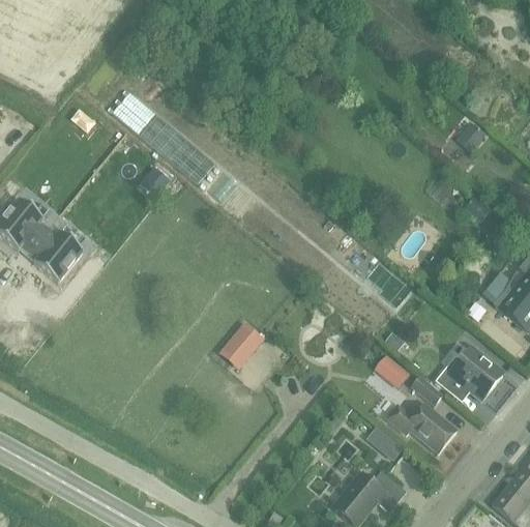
[(470,121),(460,135),(474,147),(486,135),(470,121)]
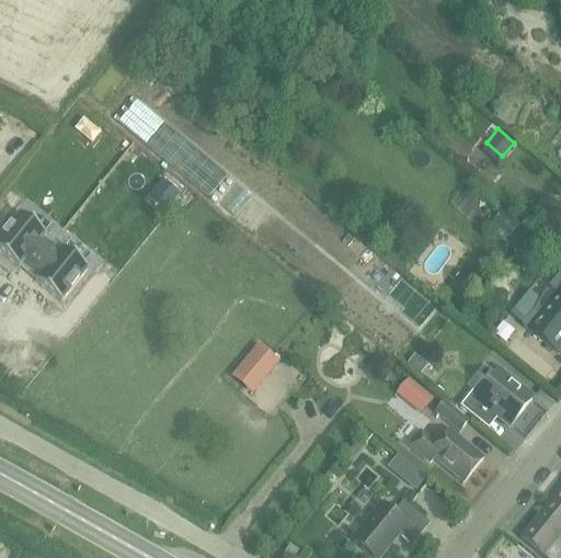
[(146,196),(164,212),(179,193),(160,179),(146,196)]
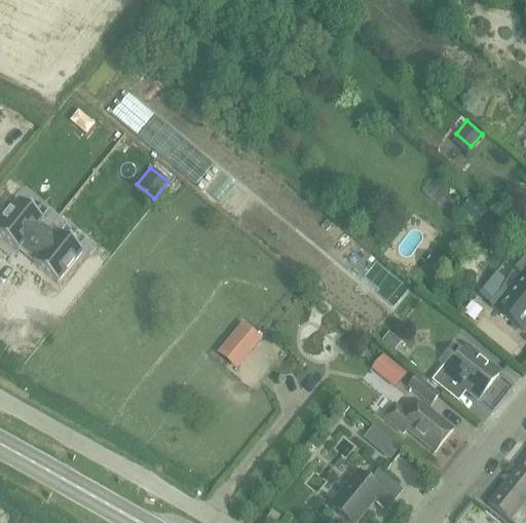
[(471,194),(460,207),(476,220),(487,208),(471,194)]
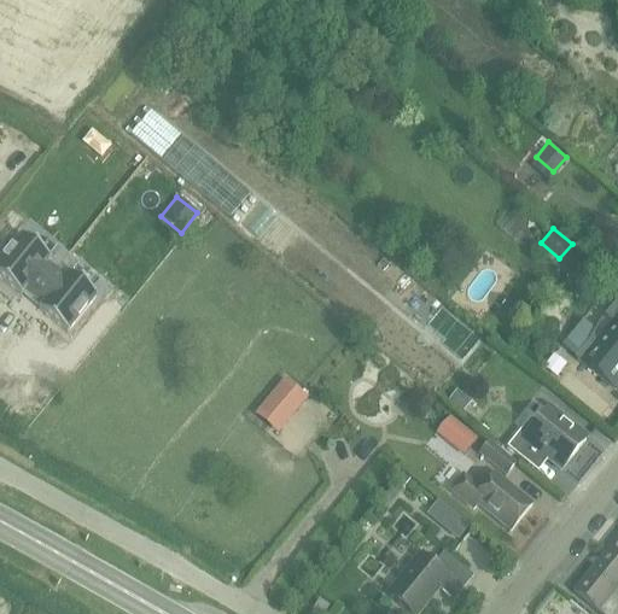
[(22,234),(0,261),(0,276),(21,294),(21,293),(23,290),(33,298),(68,255),(57,246),(48,257),(22,234)]
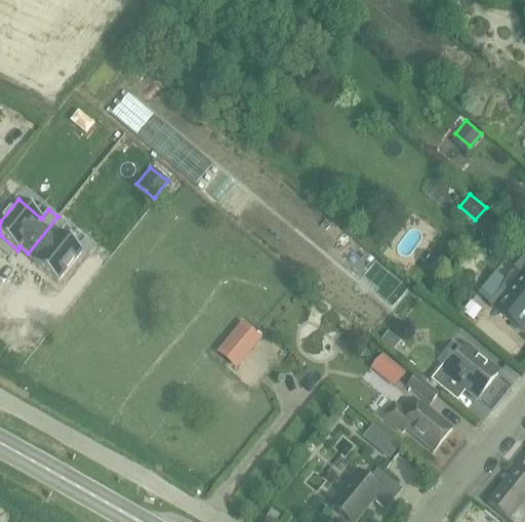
[(57,216),(28,253),(35,259),(33,262),(33,263),(56,282),(82,251),(58,233),(66,224),(57,216)]
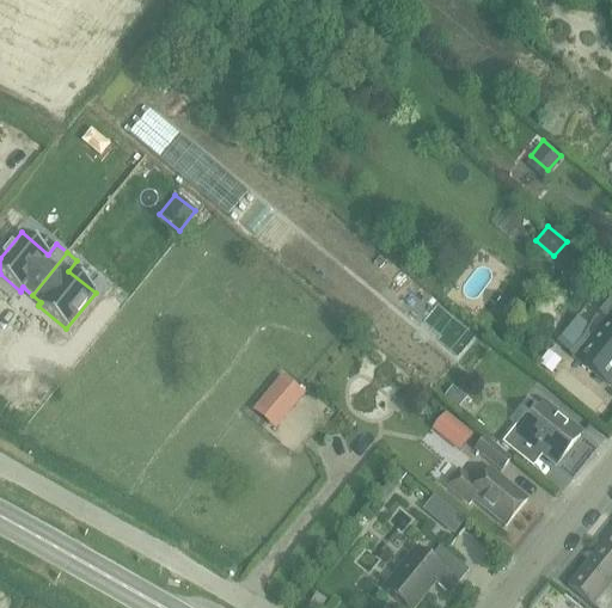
[(611,292),(611,293),(611,296),(591,324),(593,325),(585,336),(586,338),(575,352),(571,350),(571,351),(579,357),(604,378),(611,384),(611,382),(610,381),(611,376),(611,292)]
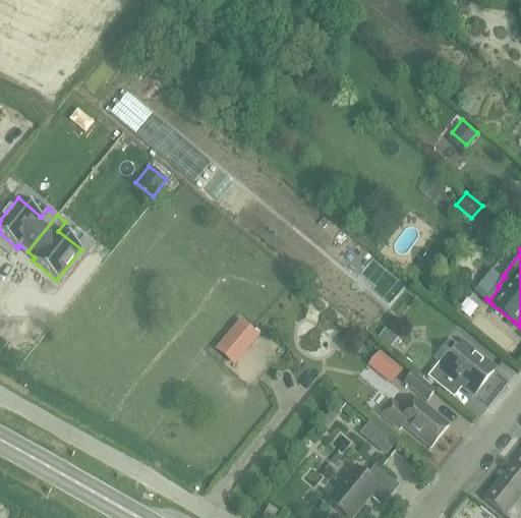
[(226,336),(216,348),(226,356),(236,344),(244,350),(256,334),(253,332),(239,320),(226,336)]
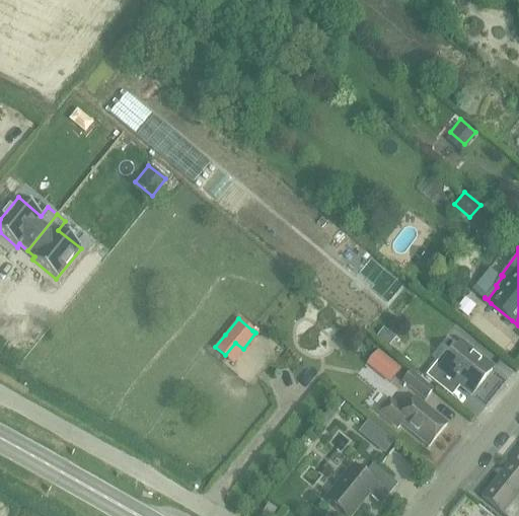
[(383,325),(376,335),(387,344),(395,336),(383,325)]
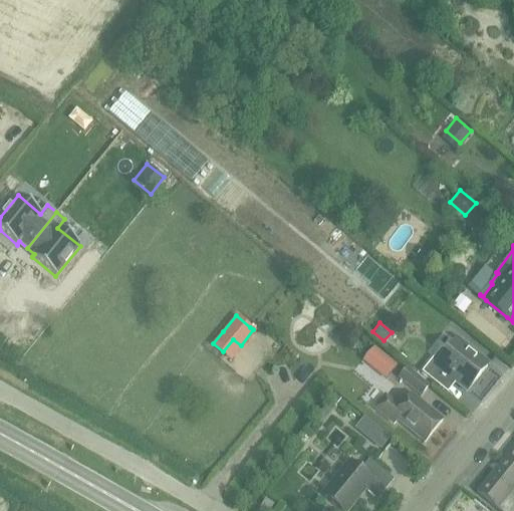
[(454,376),(467,388),(487,361),(456,336),(448,347),(445,345),(441,345),(421,368),(442,387),(449,377),(454,376)]
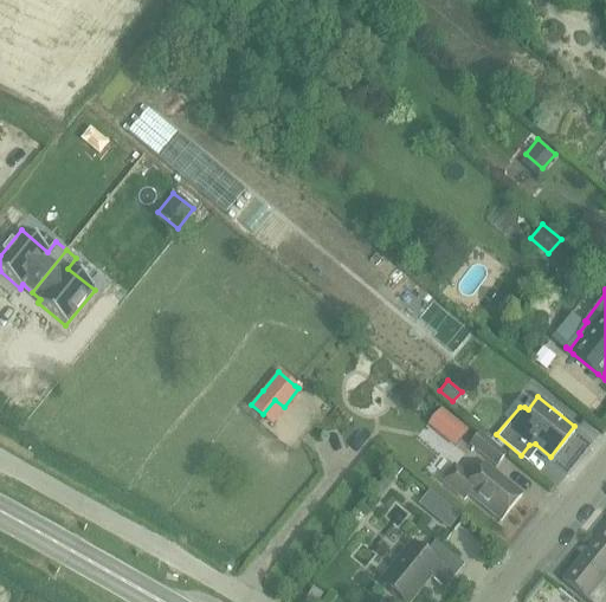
[(443,405),(433,415),(461,438),(469,427),(456,416),(443,405)]
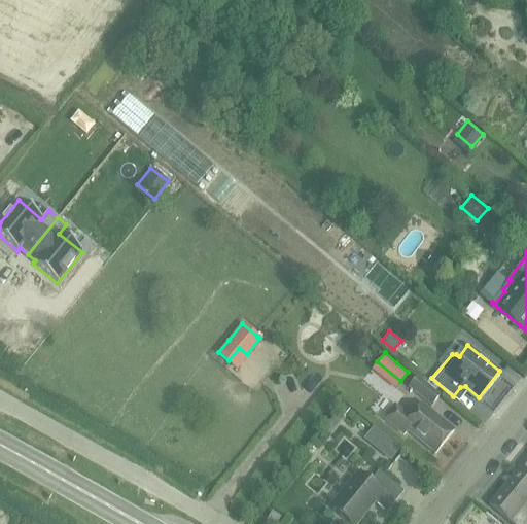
[(431,403),(440,392),(417,374),(409,384),(431,403)]
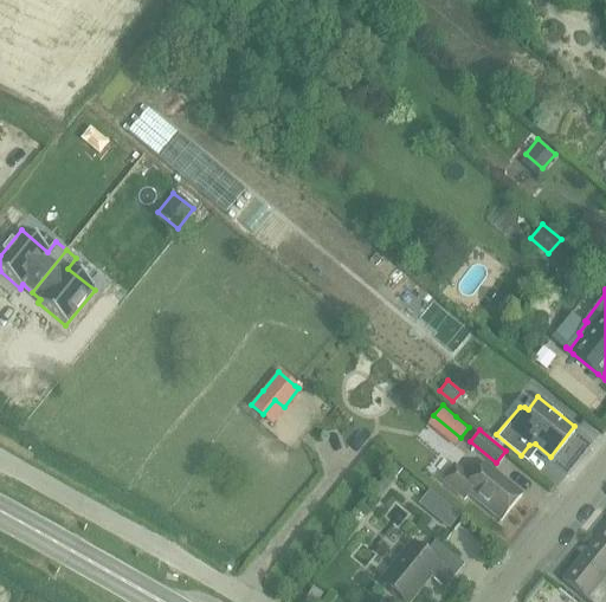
[(464,499),(469,492),(500,517),(521,491),(484,461),(472,477),(453,461),(440,479),(464,499)]
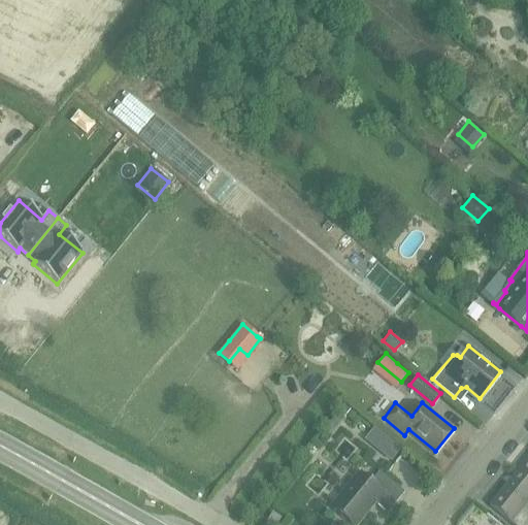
[(343,403),(336,412),(343,418),(351,409),(343,403)]
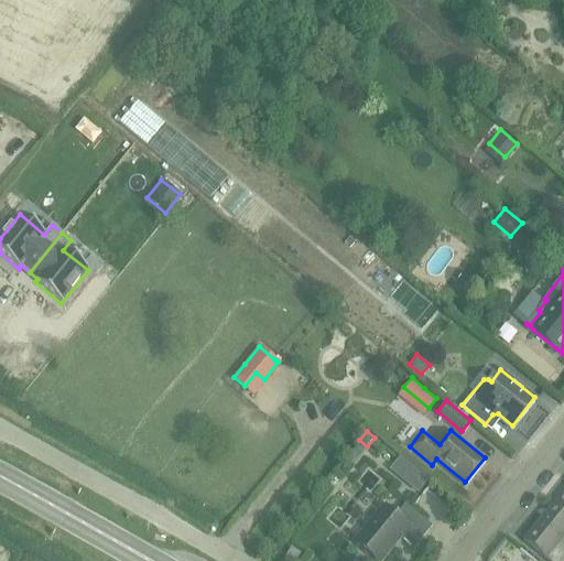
[(414,468),(405,478),(416,487),(419,489),(427,478),(414,468)]
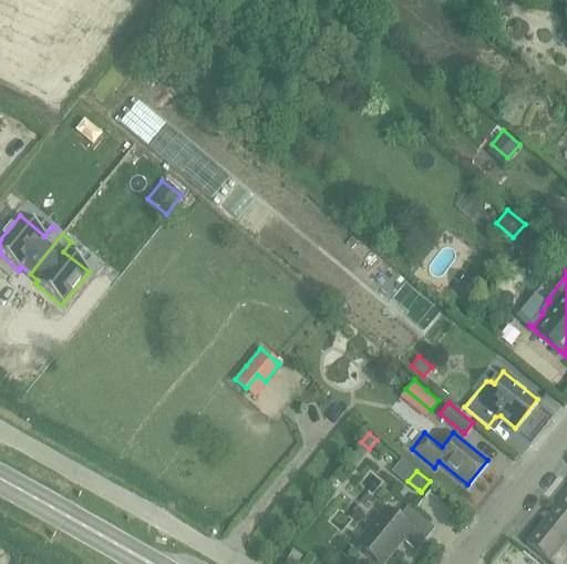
[(566,489),(556,503),(566,511),(566,489)]
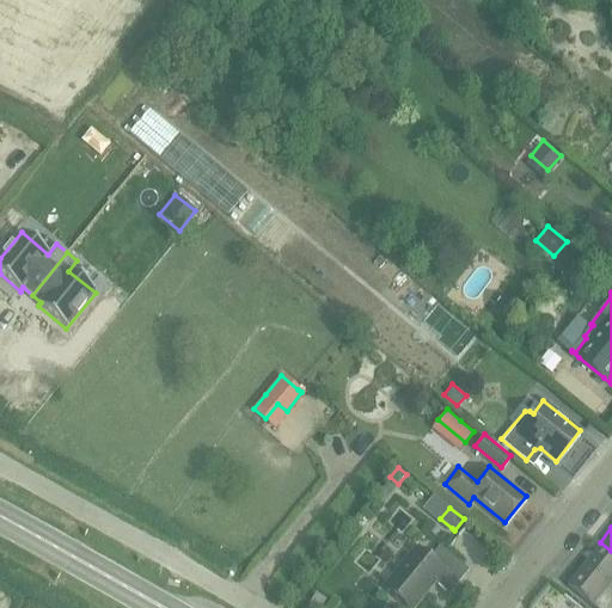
[(583,562),(611,584),(611,551),(600,542),(583,562)]
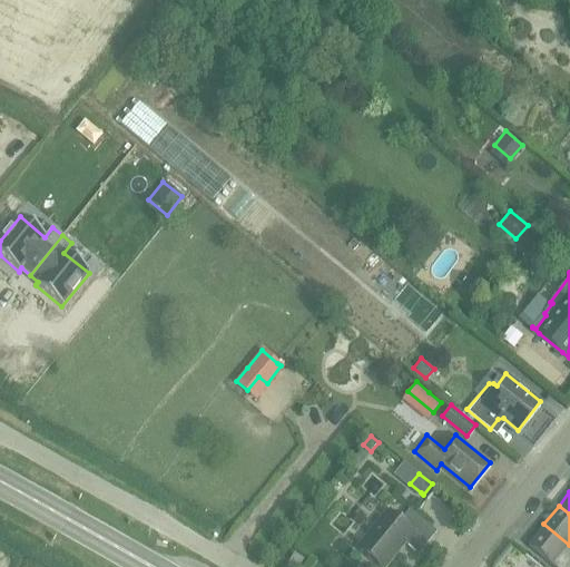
[(418,551),(426,541),(420,536),(430,524),(409,507),(399,518),(386,508),(356,545),(382,566),(404,540),(418,551)]
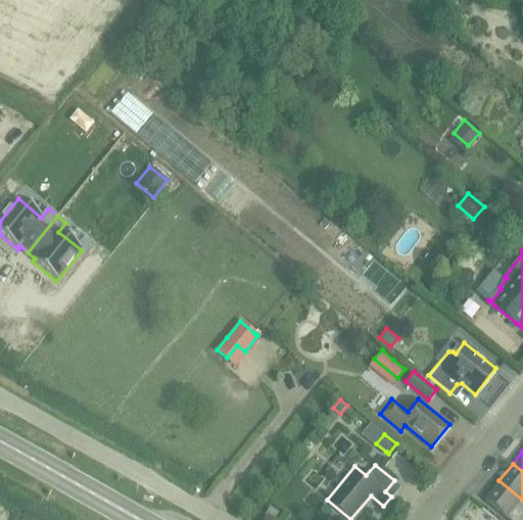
[(511,519),(522,519),(522,500),(498,480),(484,499),(497,510),(511,519)]
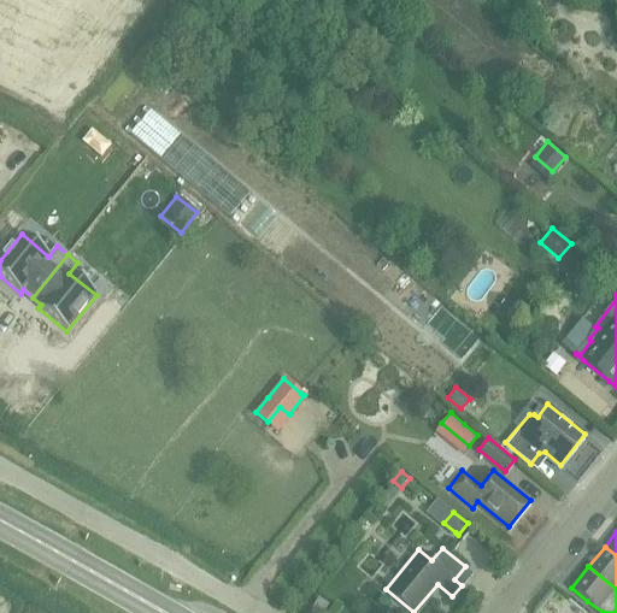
[(322,612),(328,602),(317,596),(311,607),(322,612)]
